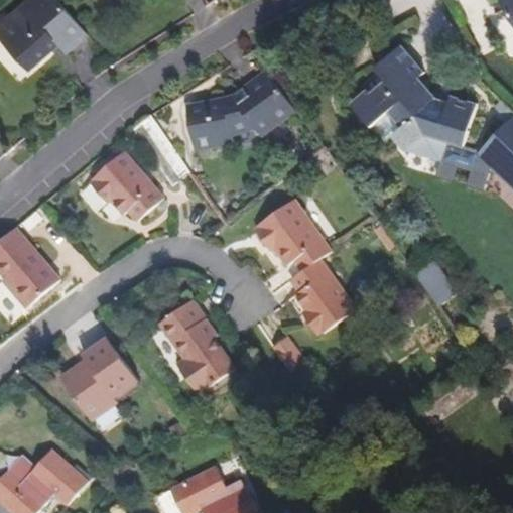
[(85,32),(57,0),(25,0),(9,14),(13,18),(0,29),(0,37),(26,68),(48,48),(45,44),(52,38),(55,42),(63,51),(85,32)]
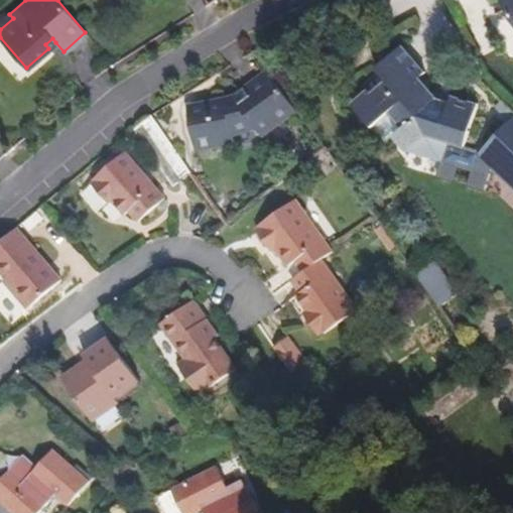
[(500,0),(512,24),(512,0),(500,0)]
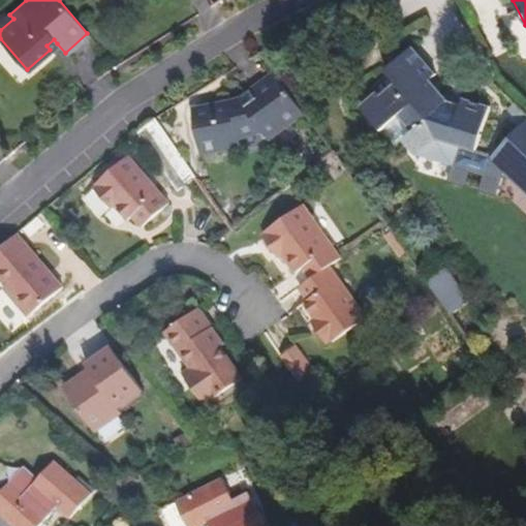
[(47,45),(50,50),(57,43),(54,39),(47,45)]
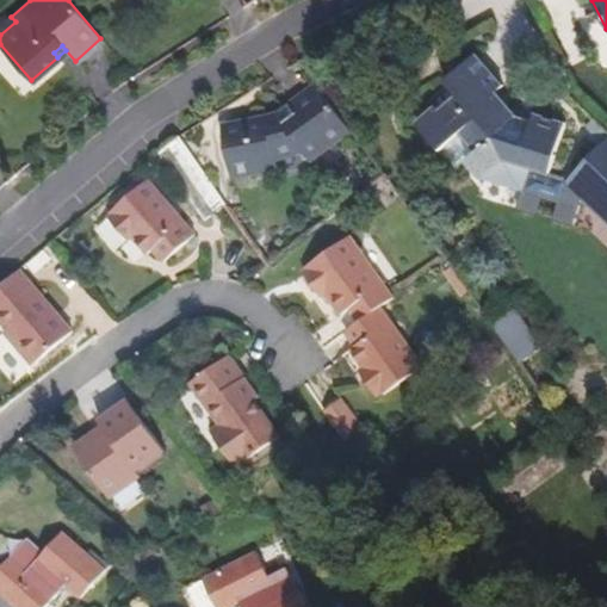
[(477,175),(519,190),(520,191),(515,205),(534,211),(540,194),(556,200),(551,216),(570,222),(578,197),(606,223),(606,135),(606,137),(586,159),(577,184),(567,179),(545,172),(562,122),(531,112),(528,117),(513,112),(493,90),(501,82),(474,50),(443,78),(453,92),(437,106),(433,101),(413,118),(453,166),(463,158),(477,175)]
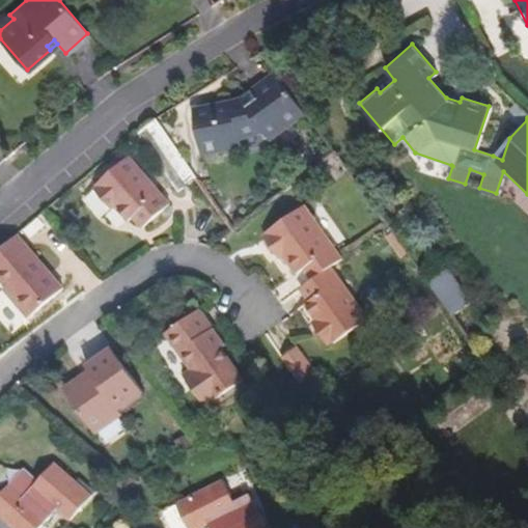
[(273,71),(237,98),(191,107),(200,153),(239,144),(237,135),(259,127),(268,137),(303,111),(273,71)]
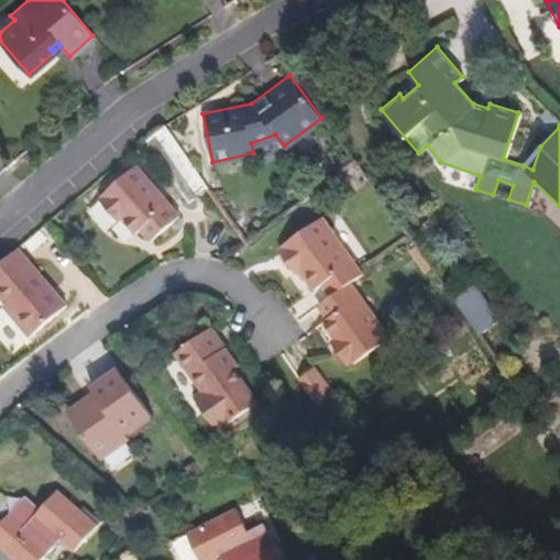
[(162,124),(141,139),(185,200),(206,186),(162,124)]
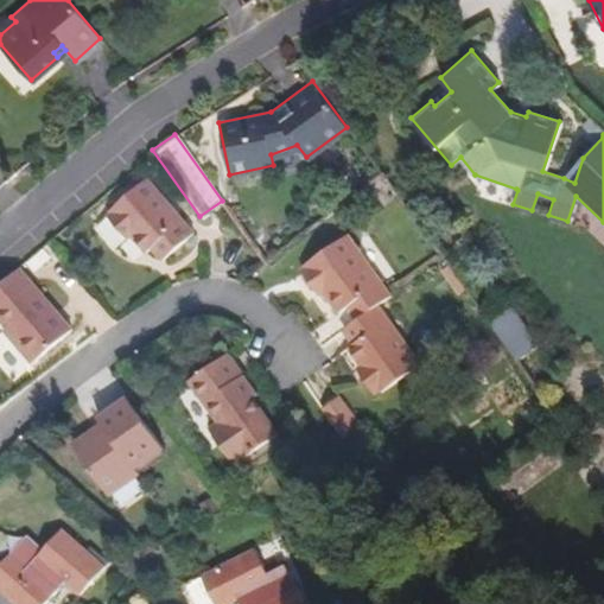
[(574,183),(583,158),(564,178),(574,183)]
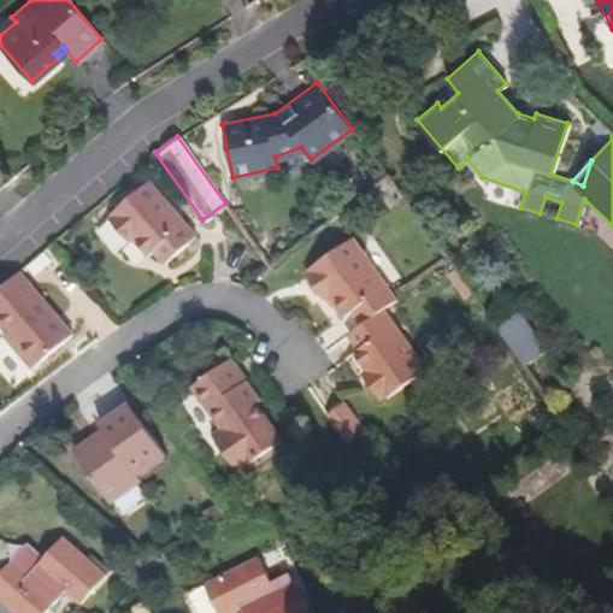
[(195,236),(148,178),(111,210),(113,212),(108,217),(122,233),(127,229),(131,235),(147,254),(152,249),(163,261),(195,236)]
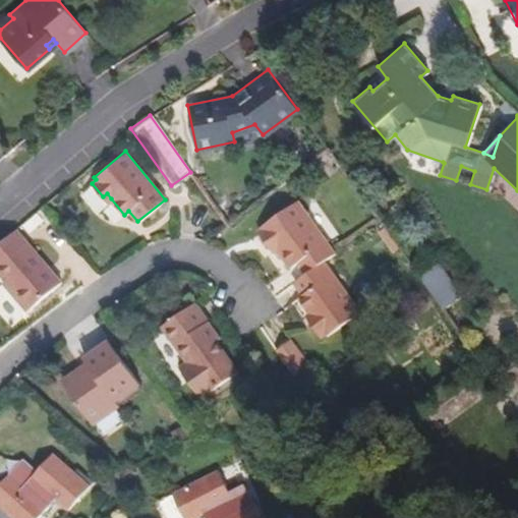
[(111,198),(107,193),(103,196),(107,203),(111,198)]
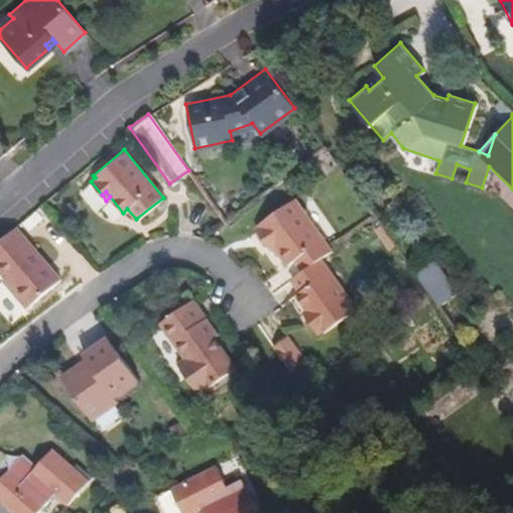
[(318,257),(329,249),(292,197),(257,223),(258,225),(254,228),(265,243),(268,240),(272,245),(286,263),(293,258),(300,269),(318,257)]
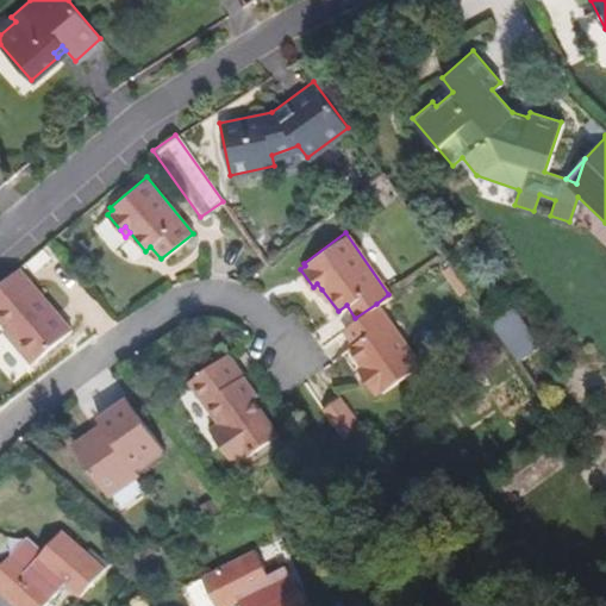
[(70,329),(17,267),(0,281),(0,320),(13,337),(11,339),(31,362),(70,329)]
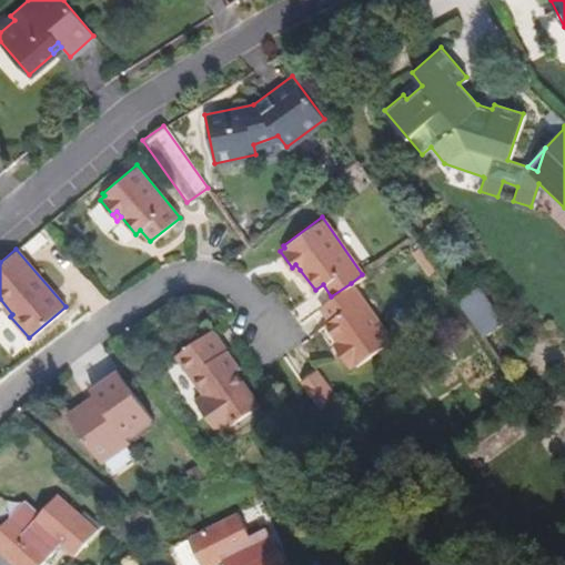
[(391,339),(351,283),(331,296),(319,305),(329,319),(324,322),(336,340),(338,341),(341,345),(336,350),(349,365),(353,362),(355,364),(391,339)]
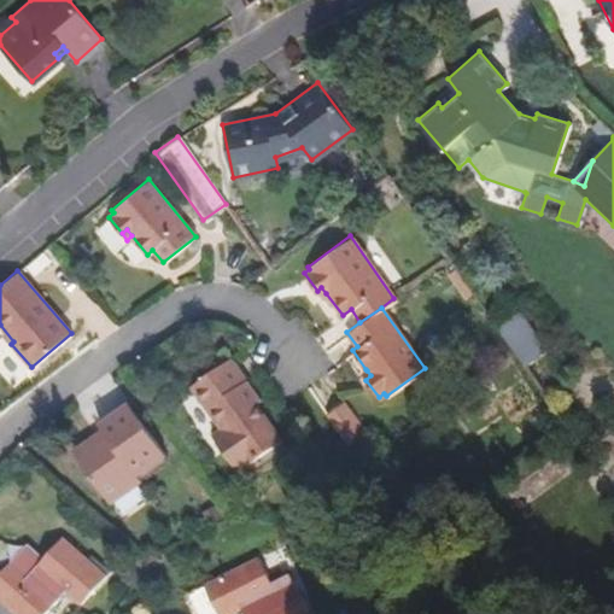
[(496,319),(518,363),(542,352),(520,308),(496,319)]
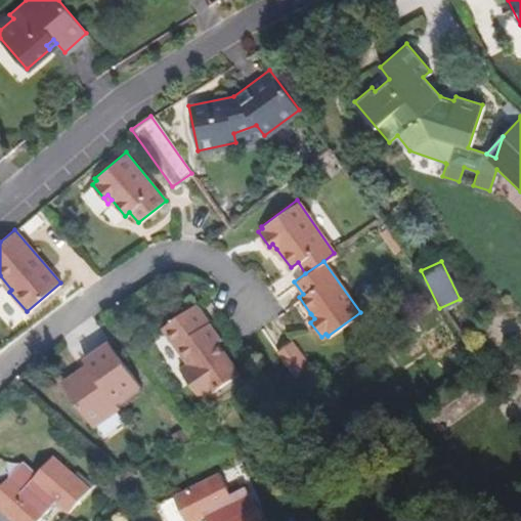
[(220,336),(194,302),(159,328),(184,363),(193,376),(190,379),(206,400),(221,389),(219,386),(240,371),(216,339),(220,336)]
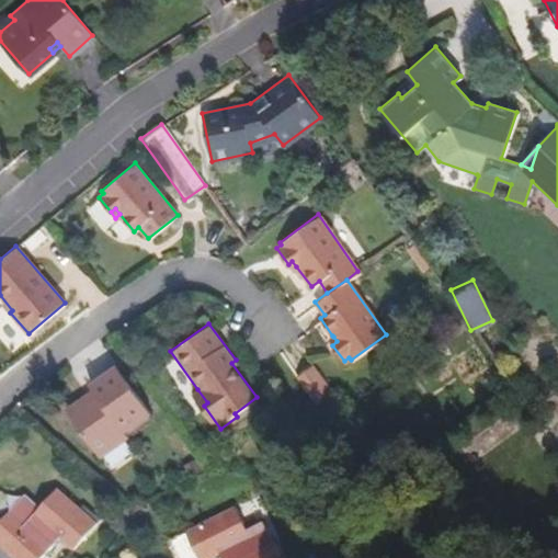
[(310,363),(295,375),(314,402),(330,391),(310,363)]
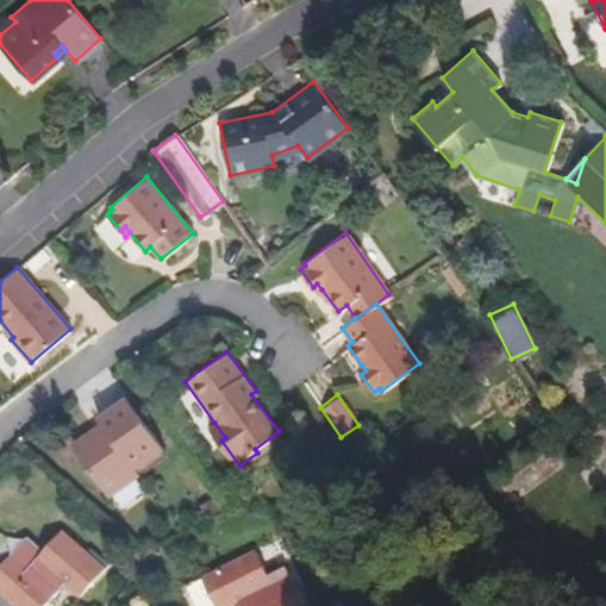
[(163,448),(126,397),(97,417),(100,423),(105,430),(75,450),(106,495),(137,473),(133,468),(163,448)]
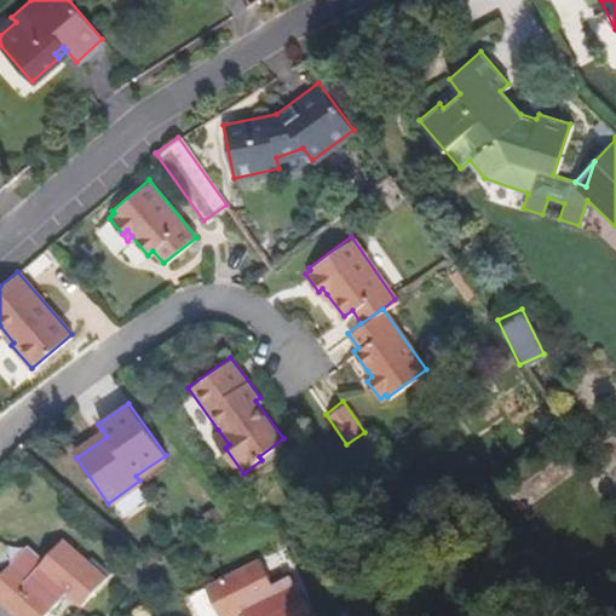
[(72,452),(76,458),(107,437),(102,430),(72,452)]
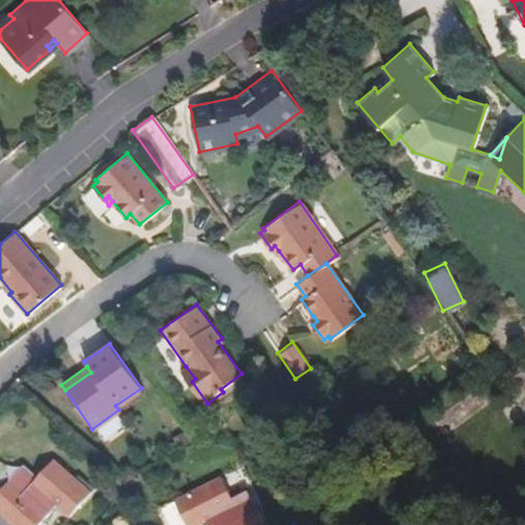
[(195,379),(186,366),(183,369),(192,382),(195,379)]
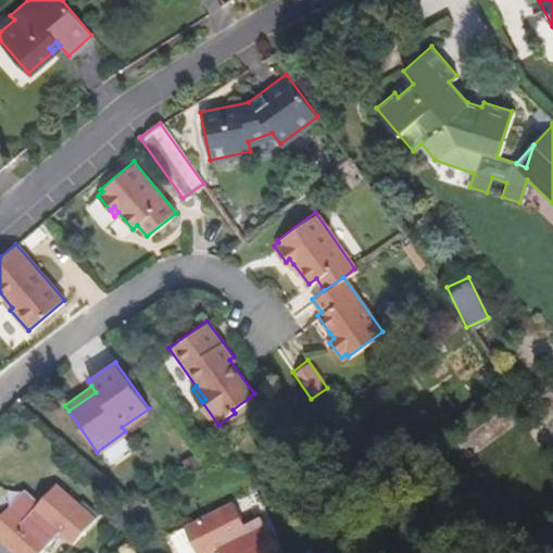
[(93,516),(54,481),(38,501),(23,487),(0,512),(0,539),(15,552),(37,552),(58,530),(71,542),(93,516)]
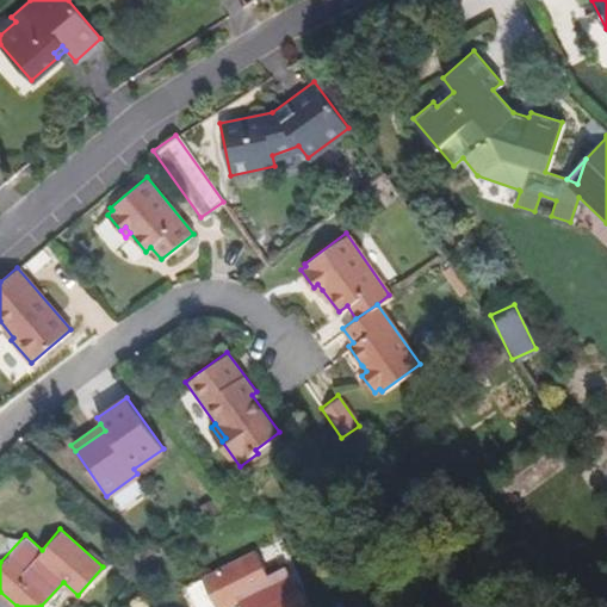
[(302,606),(287,575),(270,582),(259,557),(205,581),(217,606),(237,606),(239,606),(302,606)]
